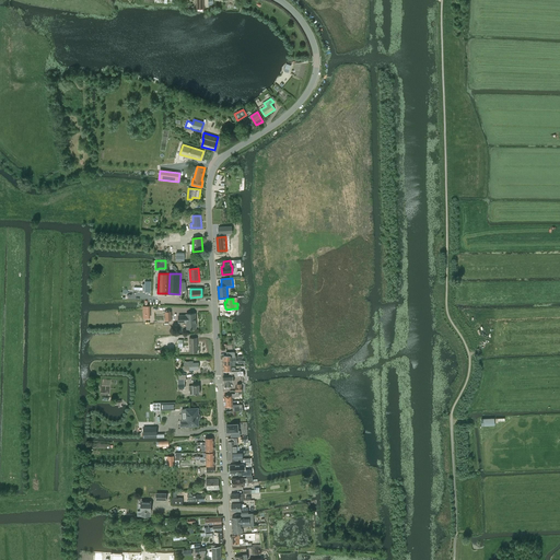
[(186,315),(178,316),(178,323),(187,323),(187,329),(196,328),(196,327),(197,327),(197,323),(196,323),(195,313),(186,314),(186,315)]
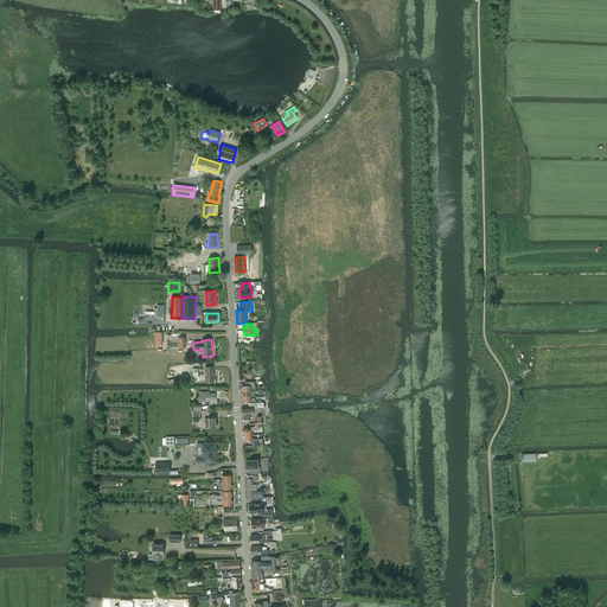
[(249,407),(242,407),(242,415),(243,415),(244,419),(251,419),(251,415),(253,415),(253,408),(257,408),(257,403),(248,403),(249,407)]
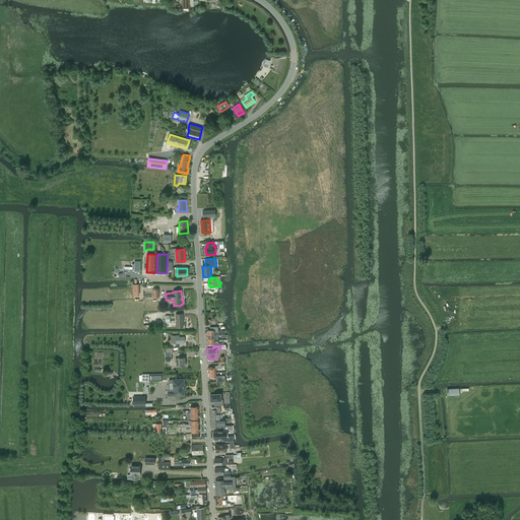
[(177,366),(179,366),(186,366),(185,358),(179,358),(179,359),(176,359),(176,363),(177,366)]
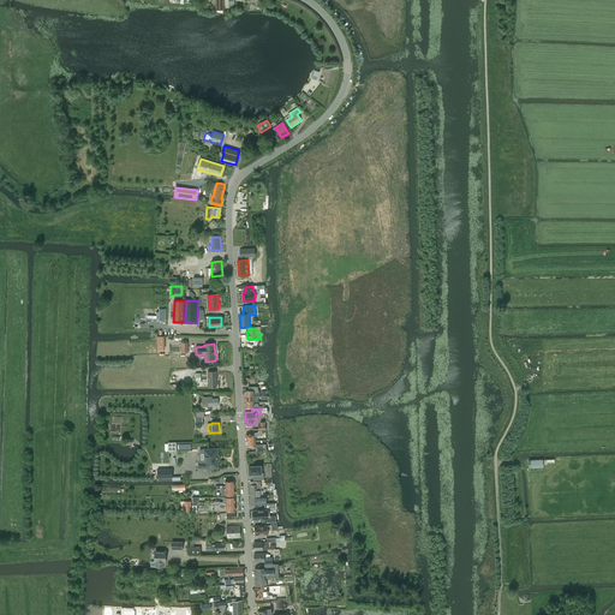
[(248,441),(255,440),(255,436),(262,436),(262,433),(262,431),(258,431),(258,433),(255,433),(255,434),(246,434),(248,441)]
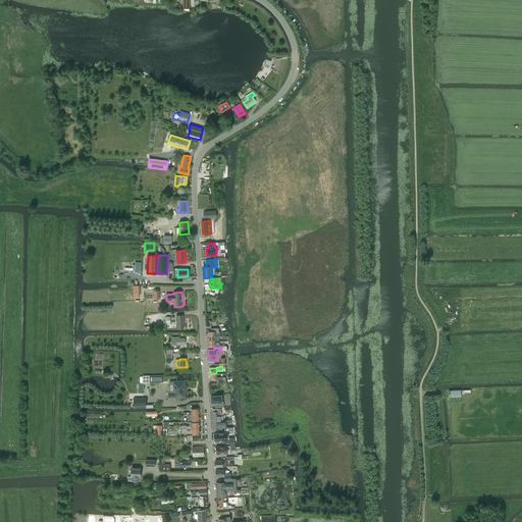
[(223,380),(223,376),(217,377),(216,373),(210,374),(210,379),(217,379),(217,383),(223,382),(226,382),(226,379),(223,380)]
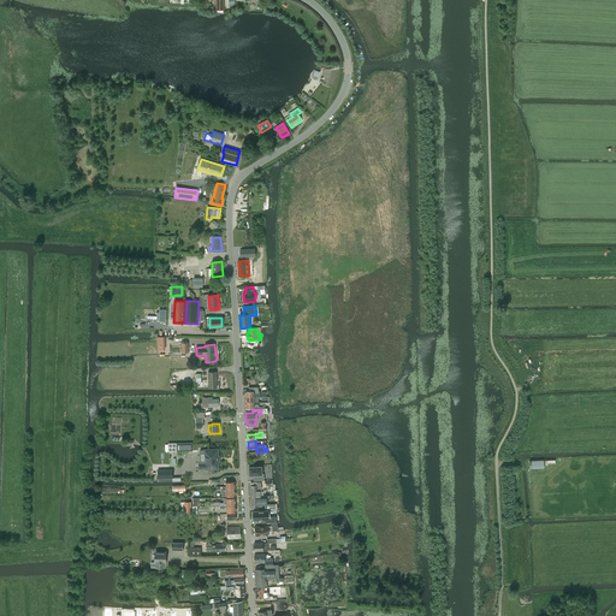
[(218,468),(218,450),(208,450),(208,442),(195,443),(177,443),(177,451),(179,451),(193,451),(193,450),(199,450),(199,448),(206,448),(206,450),(200,450),(201,463),(199,463),(199,471),(212,469),(212,468),(218,468)]
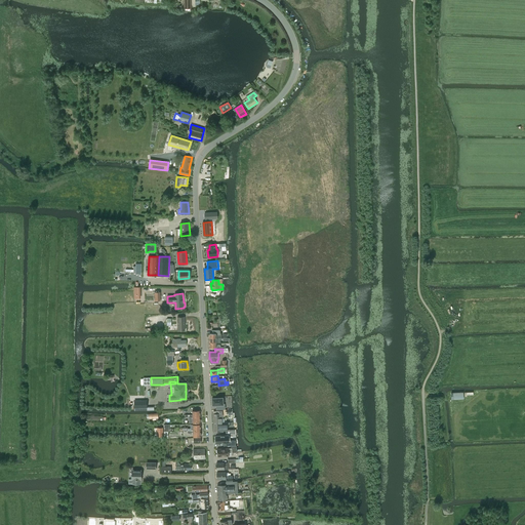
[(224,398),(212,398),(213,405),(217,405),(217,409),(216,409),(216,410),(226,409),(226,404),(224,404),(224,398)]
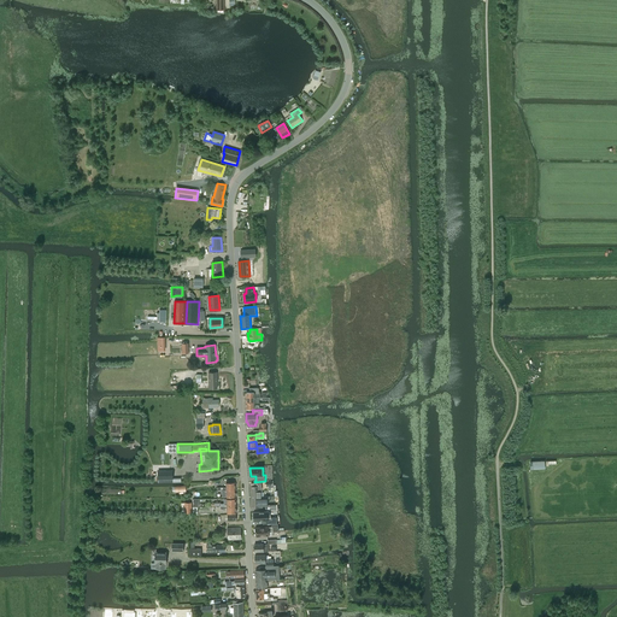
[(251,487),(252,498),(264,498),(263,493),(262,493),(262,483),(251,483),(251,487)]
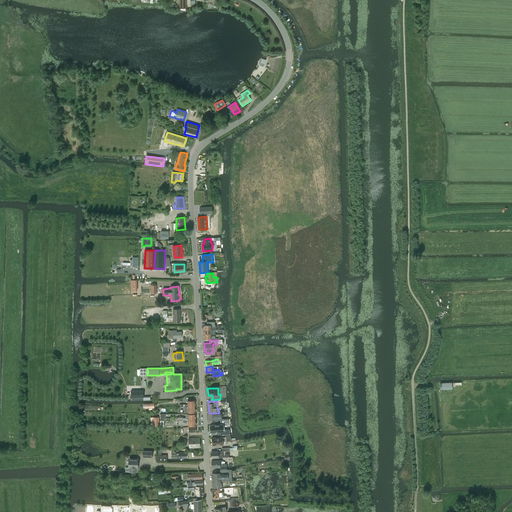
[(219,413),(209,413),(209,422),(215,422),(215,421),(222,420),(222,413),(219,413)]
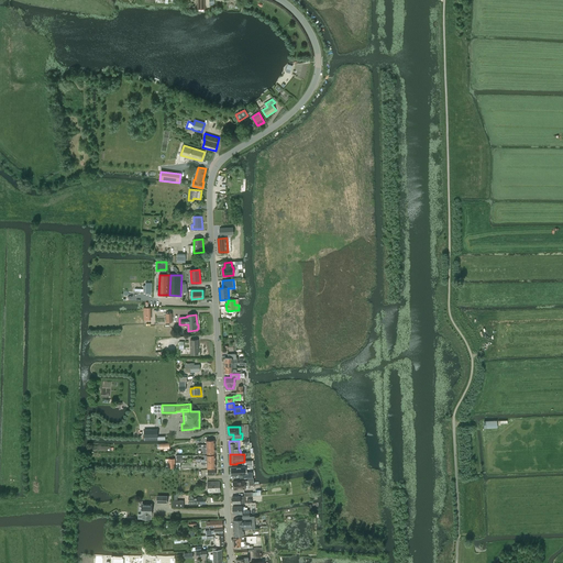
[(253,474),(253,472),(245,473),(244,467),(244,466),(242,466),(242,467),(231,467),(232,470),(231,470),(231,474),(232,474),(232,475),(240,475),(240,478),(253,477),(253,474)]
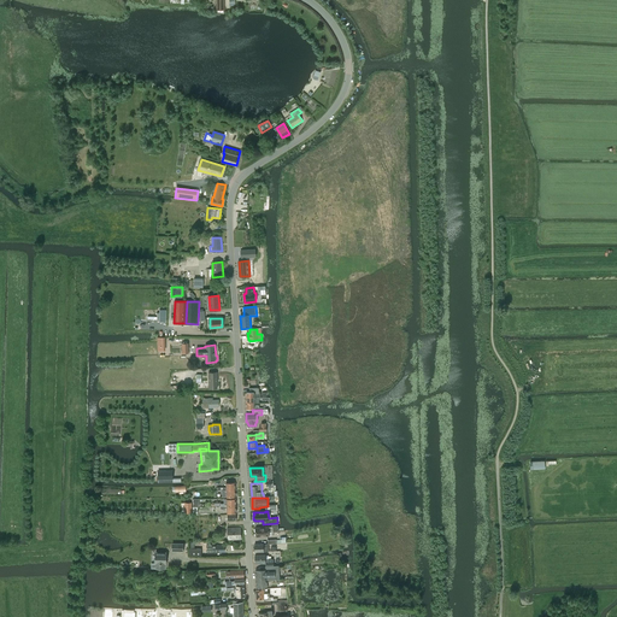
[(269,527),(256,528),(256,536),(269,536),(269,532),(278,532),(278,523),(272,524),(272,527),(269,527)]
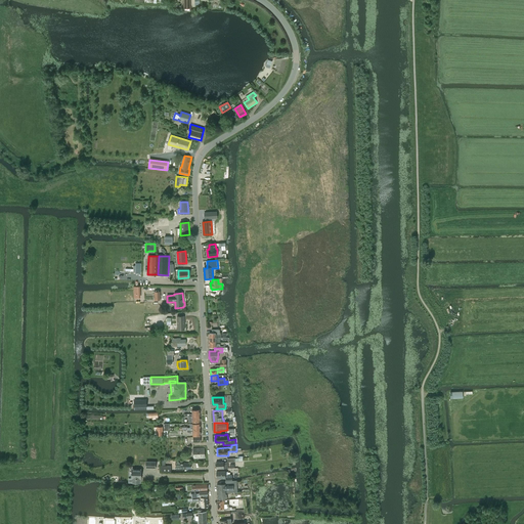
[(194,459),(205,459),(205,448),(193,449),(194,459)]
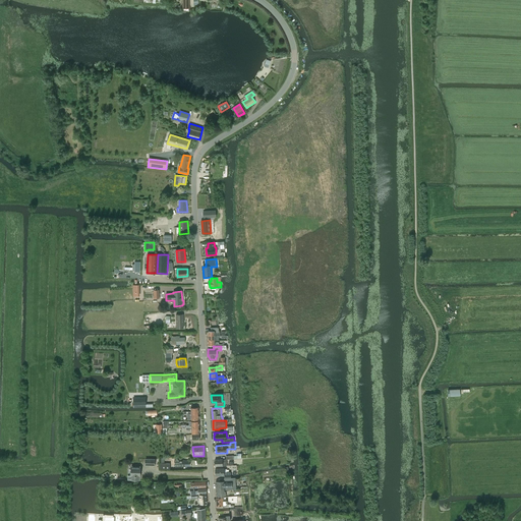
[(128,476),(127,479),(132,479),(132,480),(138,480),(139,479),(139,476),(140,476),(140,467),(131,467),(131,476),(128,476)]
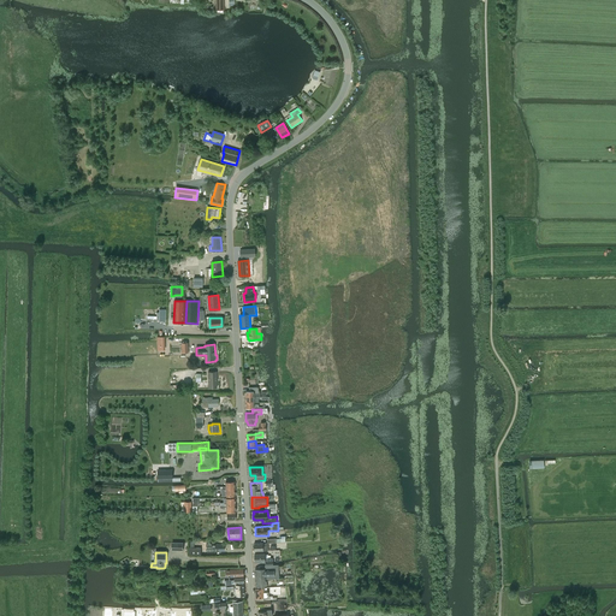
[(266,566),(273,566),(273,561),(273,558),(265,558),(265,554),(255,554),(255,555),(255,556),(255,558),(255,562),(266,562),(266,566)]
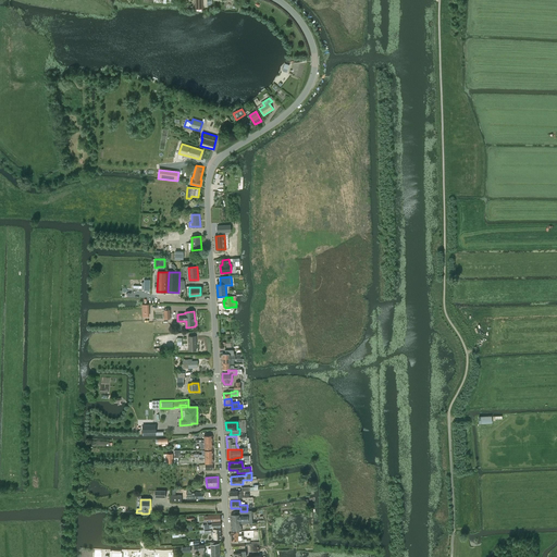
[(240,515),(231,516),(231,522),(240,522),(240,524),(251,523),(251,511),(247,511),(240,511),(240,515)]
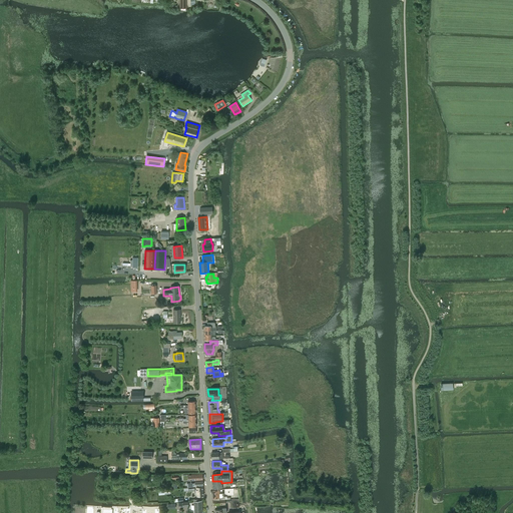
[(212,481),(213,490),(222,489),(221,483),(221,481),(212,481)]
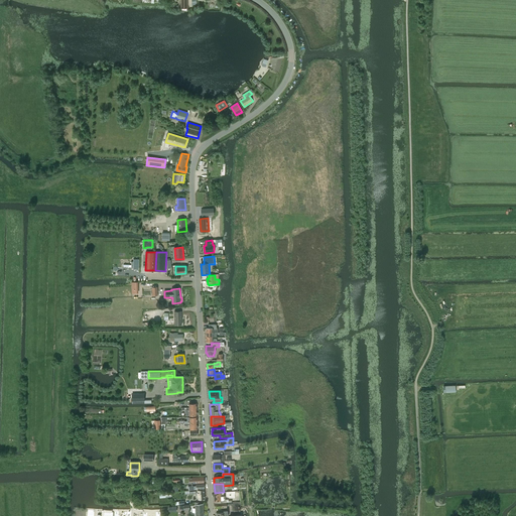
[(204,490),(189,491),(190,494),(197,494),(198,495),(199,495),(199,499),(205,499),(204,490)]
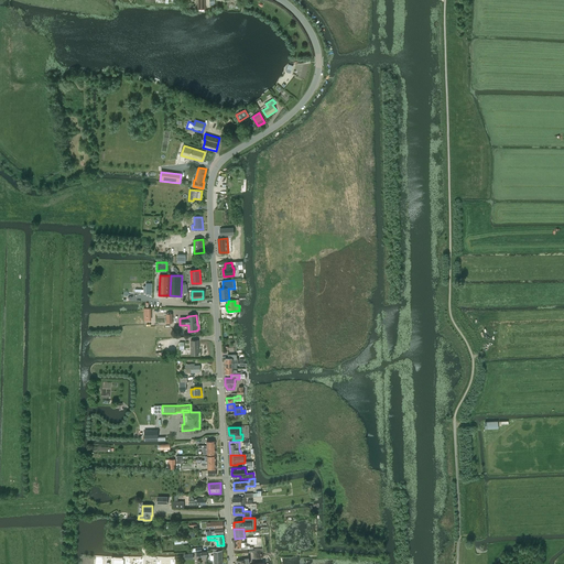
[(241,539),(235,539),(235,548),(241,546),(241,550),(248,550),(248,546),(246,546),(246,542),(241,542),(241,539)]
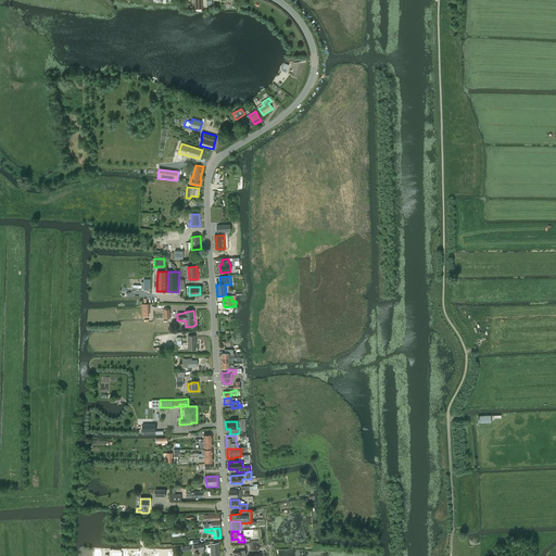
[(215,542),(211,542),(211,555),(219,555),(219,543),(215,543),(215,542)]
